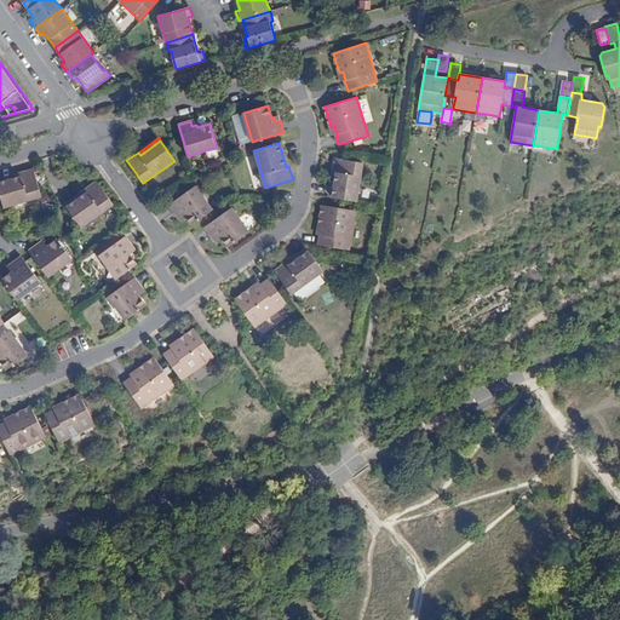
[(286,167),(288,166),(282,143),(279,143),(286,167)]
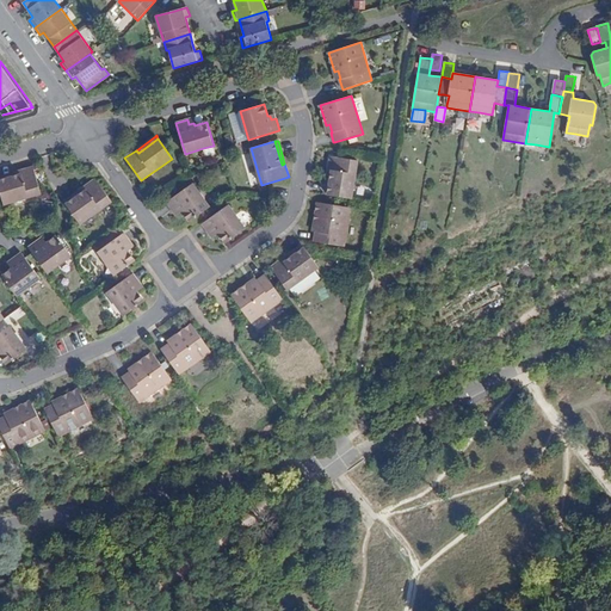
[(214,146),(203,148),(207,156),(216,153),(214,146)]
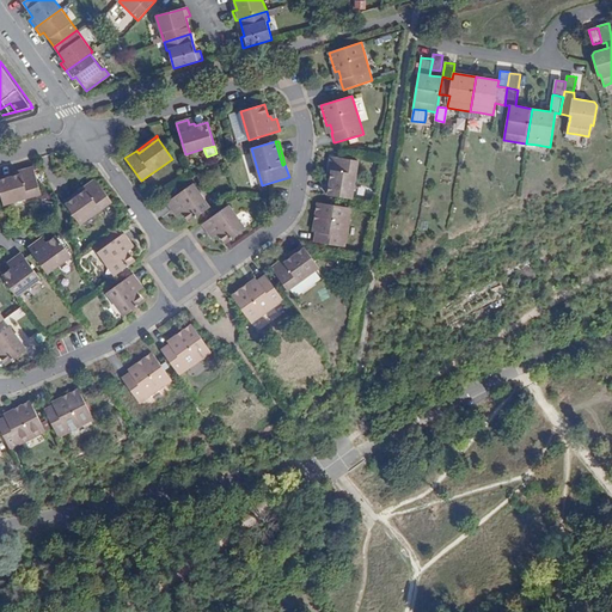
[(329,195),(353,199),(359,160),(331,157),(329,170),(332,171),(329,195)]
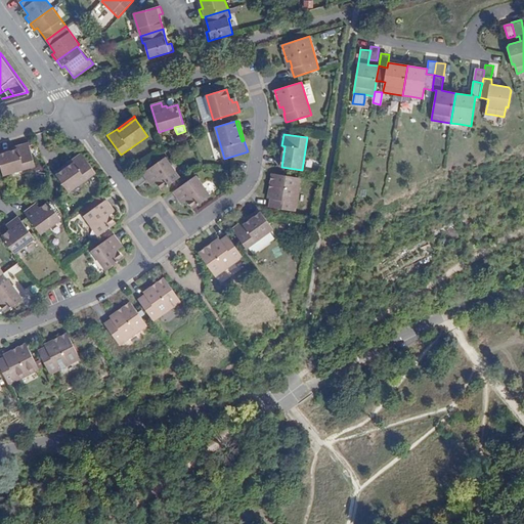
[(36,166),(29,143),(17,146),(18,149),(0,155),(0,162),(3,174),(4,175),(36,166)]
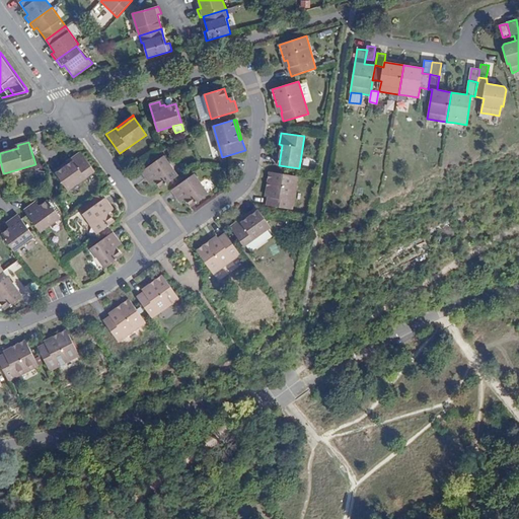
[(68,191),(95,171),(81,152),(71,159),(73,161),(56,173),(68,191)]
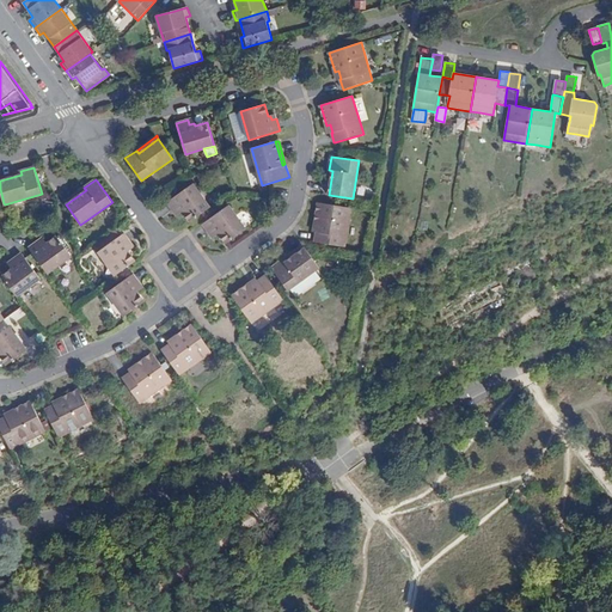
[(183,212),(190,221),(210,208),(193,184),(167,202),(175,212),(178,209),(181,213),(183,212)]
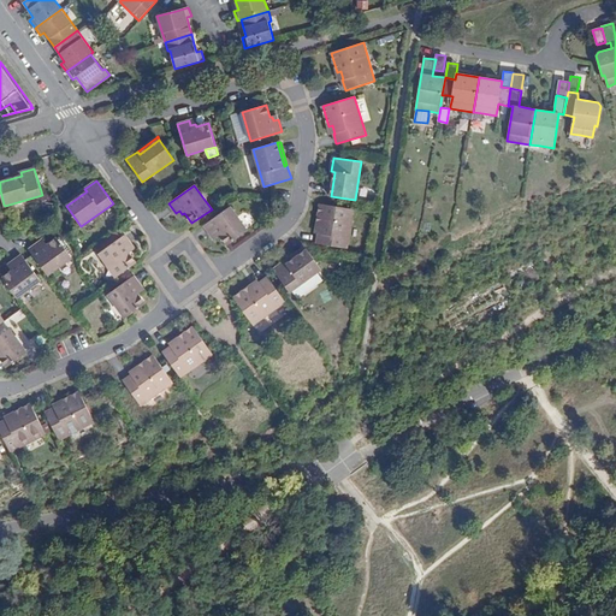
[(65,203),(66,206),(87,191),(84,189),(65,203)]
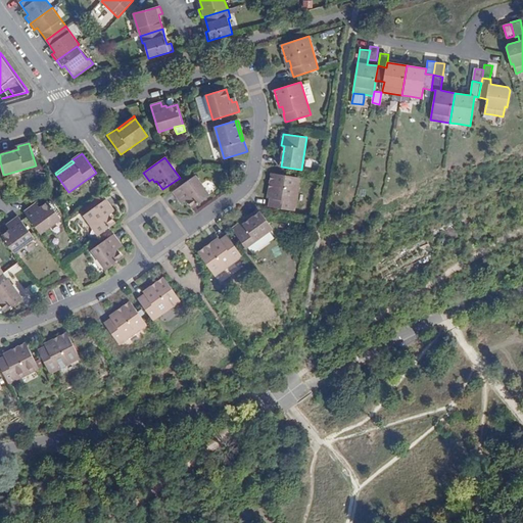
[(269,206),(294,211),(300,178),(272,173),(269,191),(272,191),(271,198),(270,198),(269,206)]
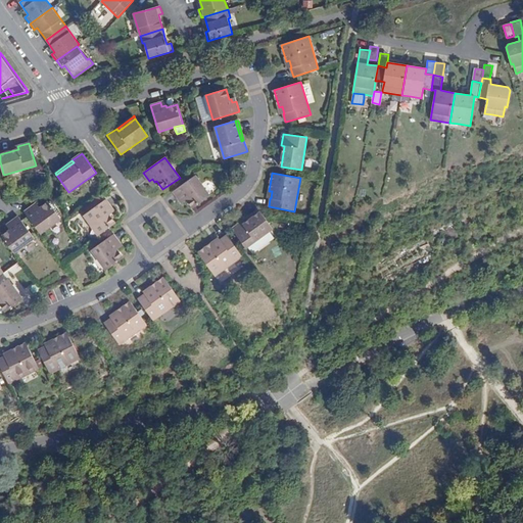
[(187,199),(193,207),(210,196),(195,176),(174,191),(180,199),(183,197),(185,200),(187,199)]
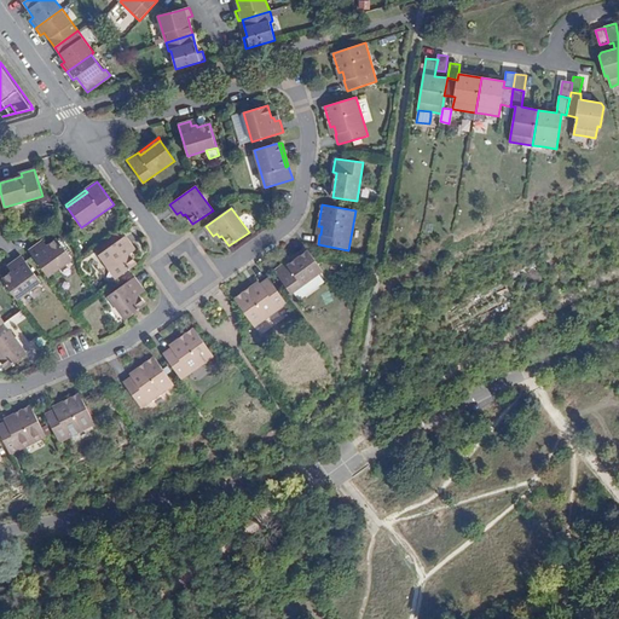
[(117,279),(137,265),(129,254),(132,253),(129,249),(132,247),(125,236),(99,255),(117,279)]
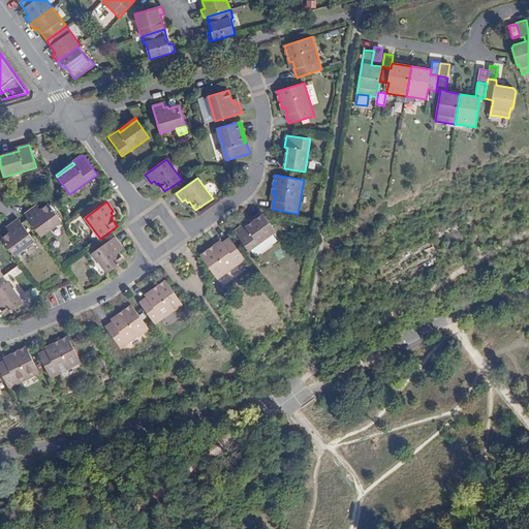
[(28,218),(41,237),(62,221),(50,205),(40,211),(39,209),(36,211),(33,209),(25,215),(28,218)]
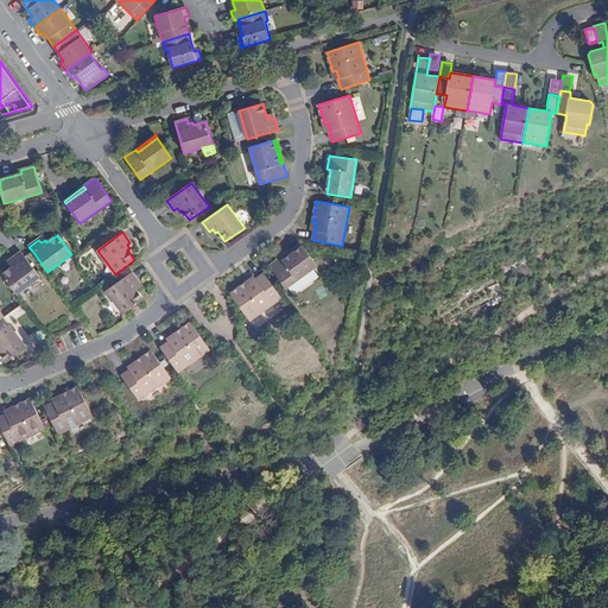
[(284,260),(303,246),(302,244),(282,258),(284,260)]
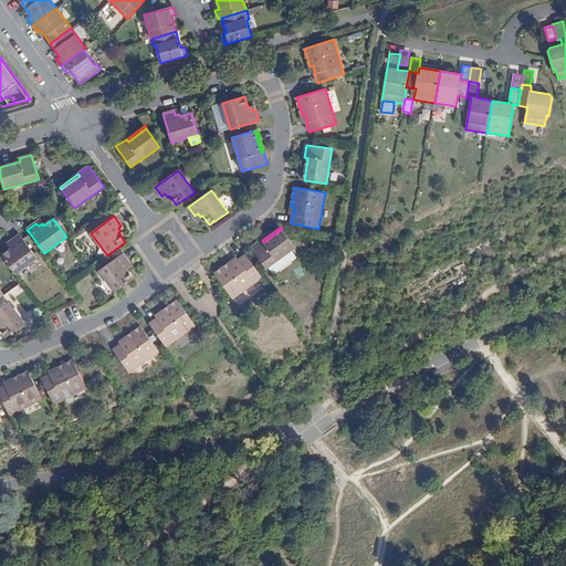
[(295,248),(282,229),(264,242),(262,240),(251,248),(266,269),(295,248)]
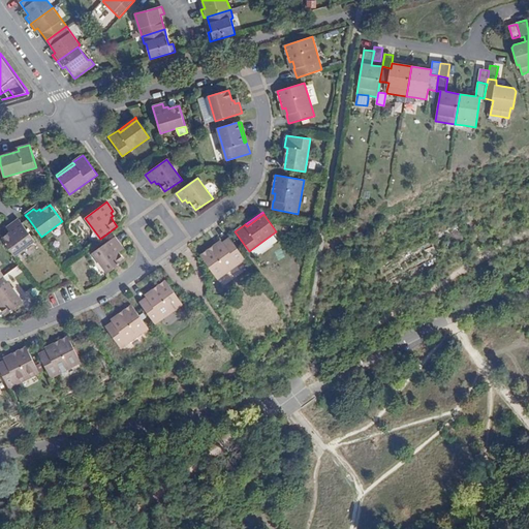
[(10,232),(2,239),(14,256),(35,241),(22,223),(19,219),(10,225),(12,228),(9,230),(11,232),(10,232)]
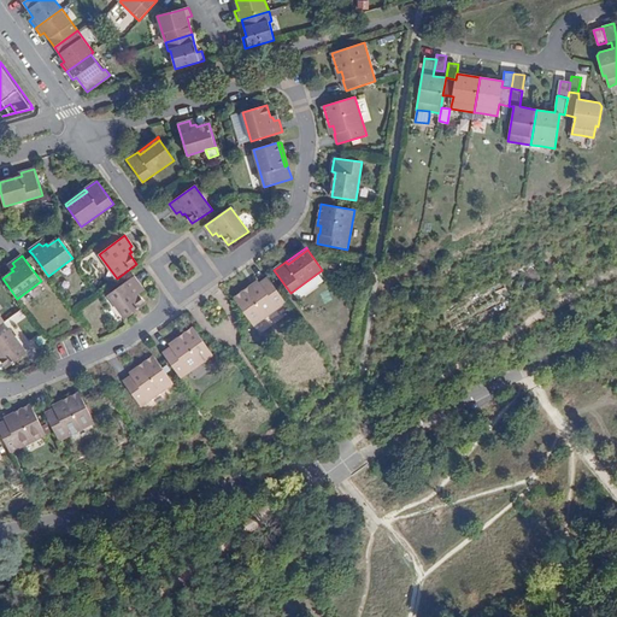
[(109,295),(125,318),(145,305),(137,294),(141,293),(137,289),(141,287),(134,276),(109,295)]
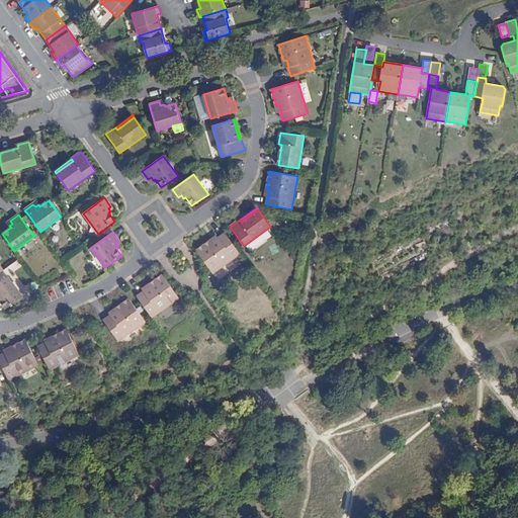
[(213,273),(241,253),(226,233),(219,238),(219,239),(212,243),(211,240),(210,240),(196,250),(213,273)]
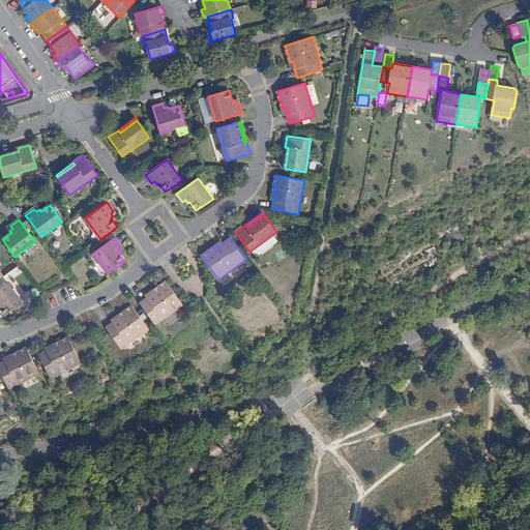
[(140,303),(155,325),(183,304),(167,282),(151,292),(153,294),(148,298),(147,298),(140,303)]
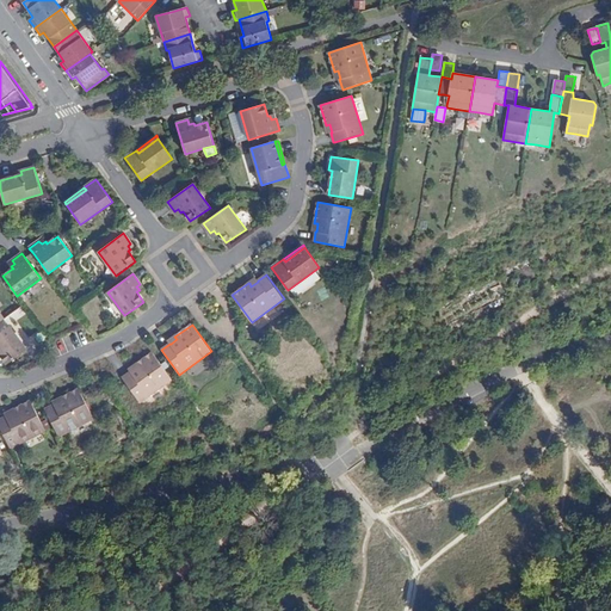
[(0,353),(0,355),(7,364),(28,350),(10,326),(0,333),(0,353)]
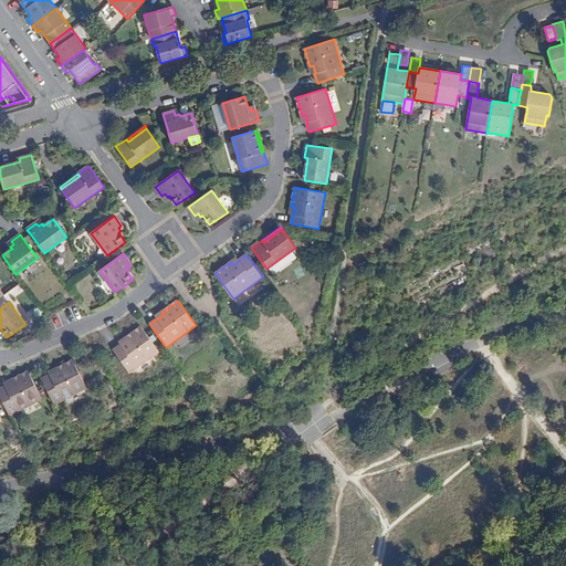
[(113,350),(129,373),(159,352),(142,326),(126,337),(127,341),(122,345),(121,344),(121,345),(113,349),(113,350)]
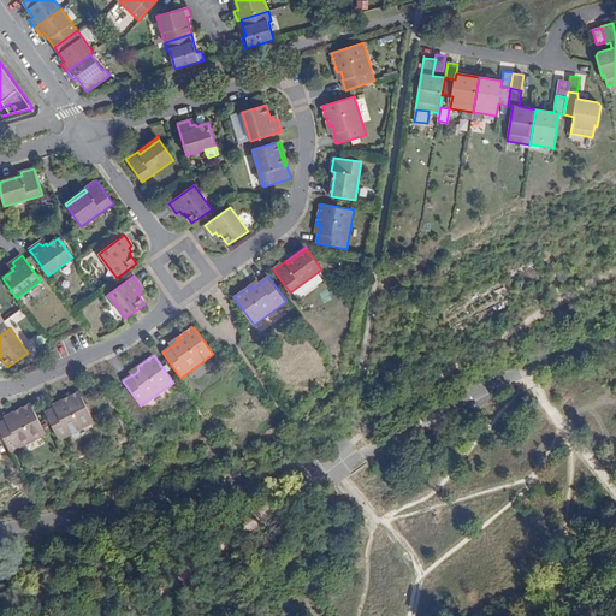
[(46,413),(59,440),(94,422),(80,392),(60,402),(63,404),(55,408),(54,408),(46,413)]
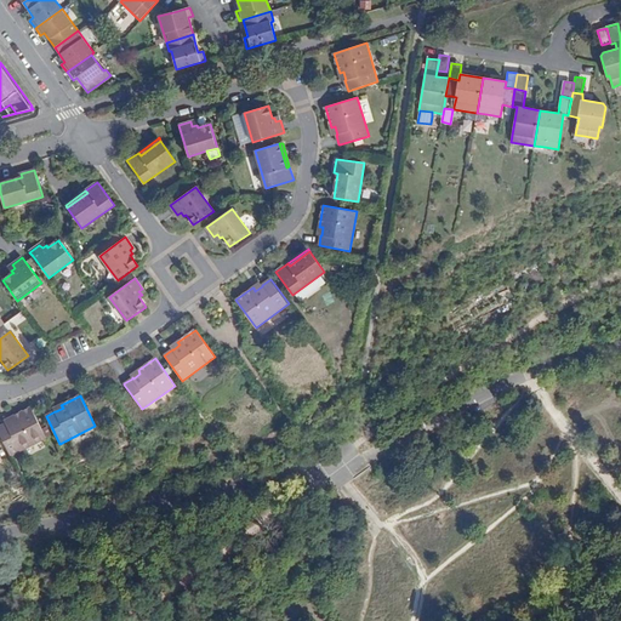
[(0,426),(0,434),(11,456),(46,438),(30,408),(12,417),(13,420),(6,423),(5,423),(0,426)]
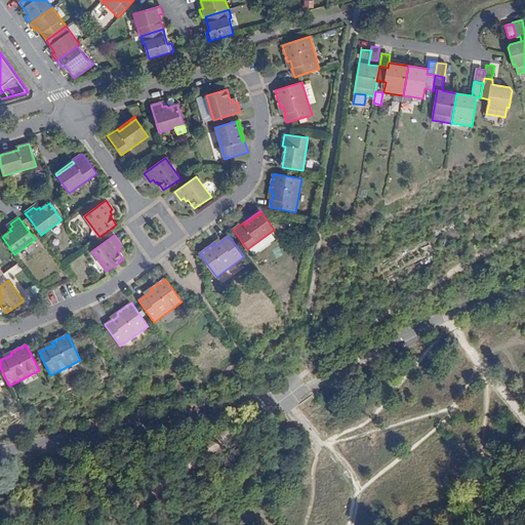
All buildings are outlined.
